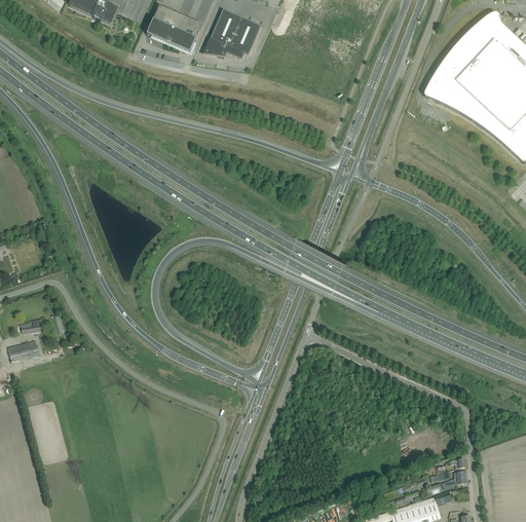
[(71,0),(70,3),(94,13),(92,14),(101,20),(102,17),(111,22),(117,7),(109,3),(101,0),(71,0)]
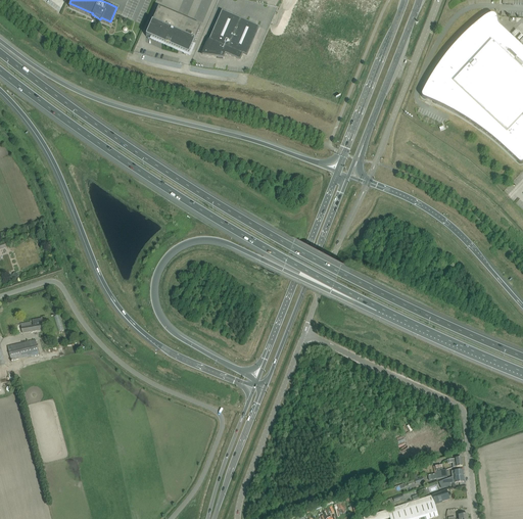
[(158,4),(146,33),(184,49),(183,50),(186,51),(186,50),(189,51),(201,22),(158,4)]
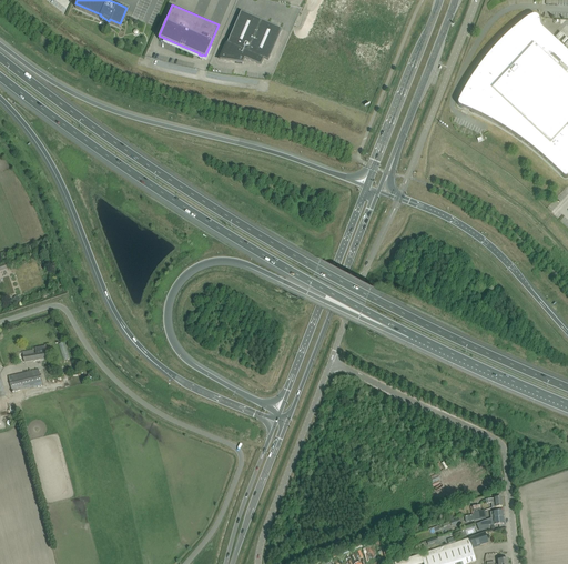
[(220,56),(236,58),(242,59),(244,54),(261,61),(263,54),(269,57),(282,26),(241,8),(227,38),(220,56)]
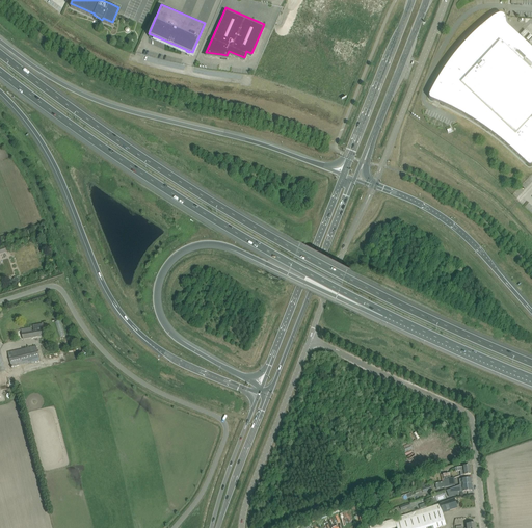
[(531,113),(531,46),(508,24),(507,23),(507,22),(506,22),(506,21),(506,20),(505,16),(505,15),(504,14),(504,12),(503,12),(502,11),(501,11),(500,11),(499,11),(495,14),(488,18),(483,22),(475,30),(469,36),(462,42),(452,55),(447,61),(442,69),(437,77),(435,80),(433,83),(432,86),(430,89),(429,91),(429,93),(429,94),(429,95),(429,96),(430,96),(441,101),(446,103),(450,105),(455,107),(459,110),(463,112),(469,115),(473,117),(477,121),(481,124),(485,126),(489,129),(494,132),(498,135),(502,139),(506,142),(510,146),(528,162),(529,163),(530,163),(531,163),(531,162),(531,116),(531,115),(531,113)]
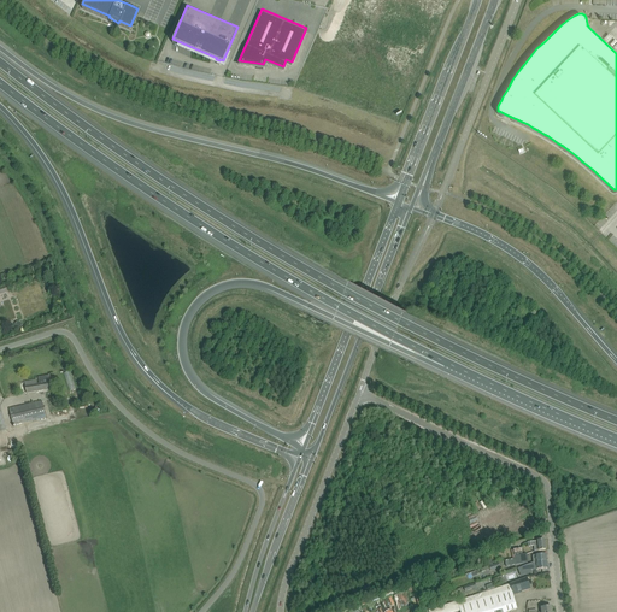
[(39,372),(40,378),(37,380),(36,375),(24,377),(27,389),(52,384),(50,371),(39,372)]
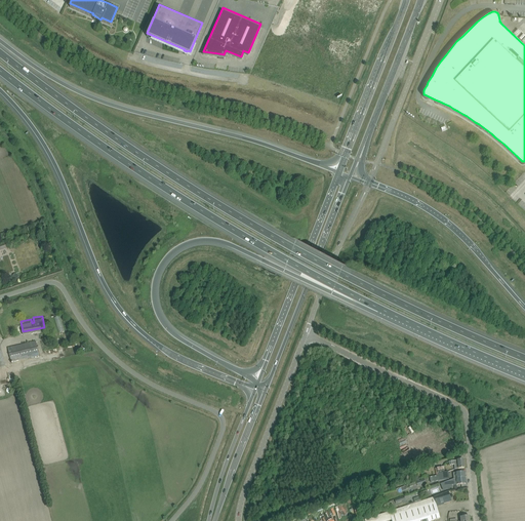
[(7,345),(9,349),(11,358),(39,352),(37,343),(36,337),(7,345)]
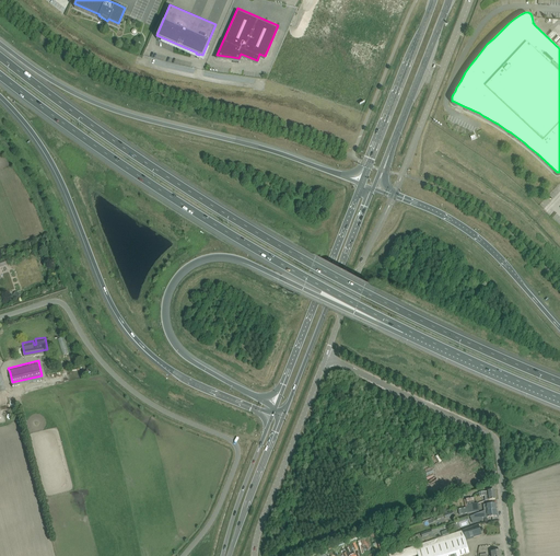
[(485,491),(486,497),(496,496),(493,486),(479,488),(479,493),(485,491)]
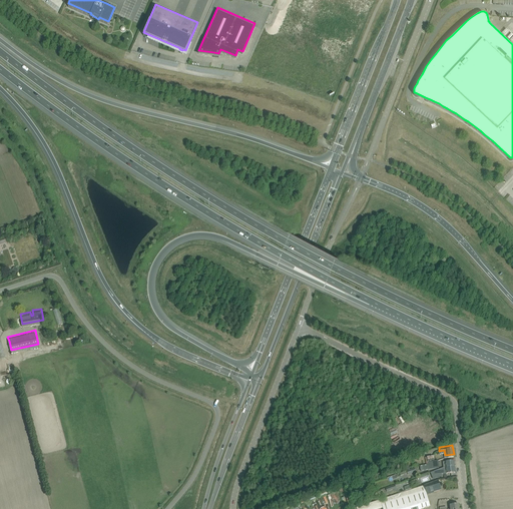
[(425,453),(426,461),(434,458),(434,457),(433,452),(427,453),(425,453)]
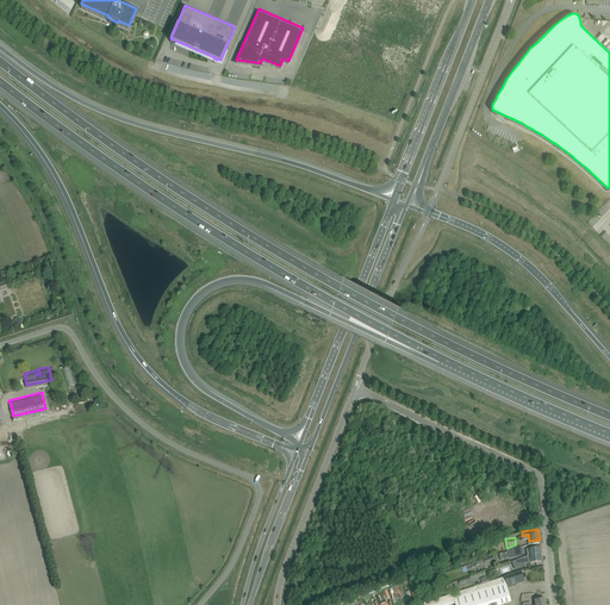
[(521,542),(516,543),(516,544),(506,548),(509,548),(509,550),(510,554),(522,552),(521,542)]
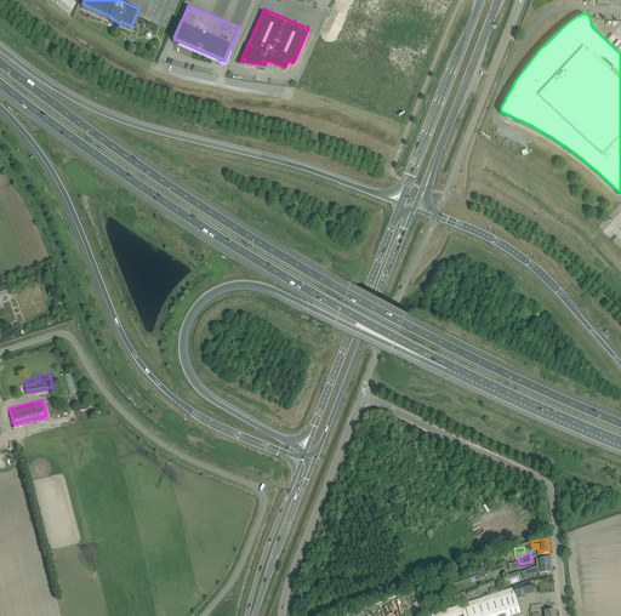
[(540,562),(539,562),(536,562),(534,563),(524,566),(525,570),(535,569),(540,569),(551,568),(550,560),(540,562)]
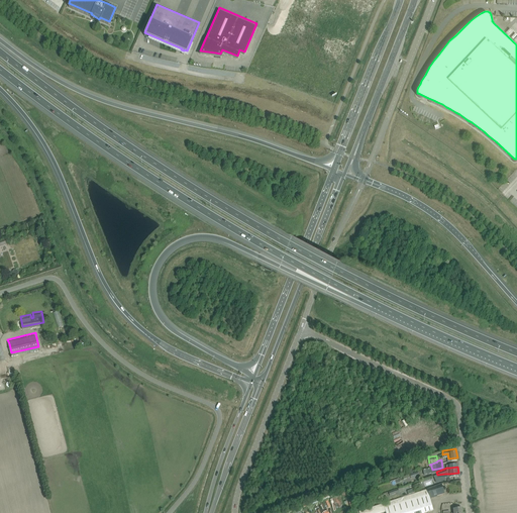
[(427,485),(427,488),(384,501),(387,512),(424,512),(423,509),(433,507),(429,494),(444,490),(441,481),(427,485)]
